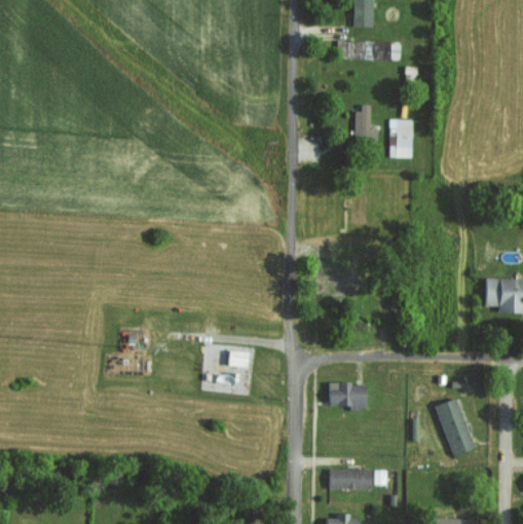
[(373,0),(353,0),(353,28),(373,28),(373,0)]
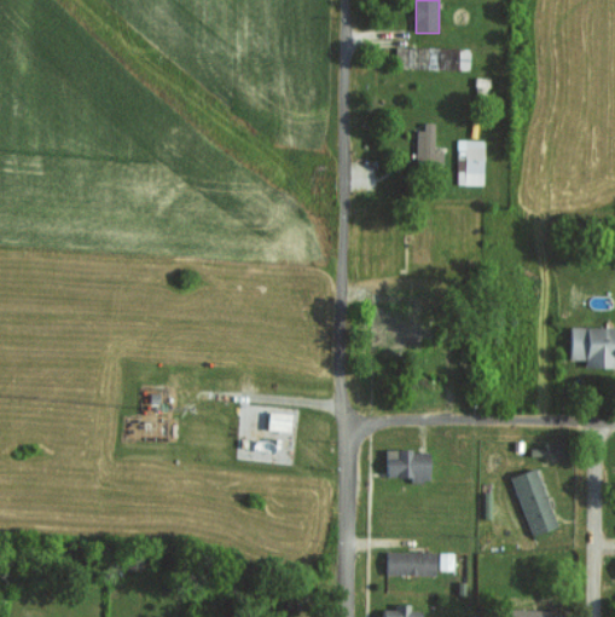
[(398,68),(459,70),(460,50),(398,48),(398,68)]
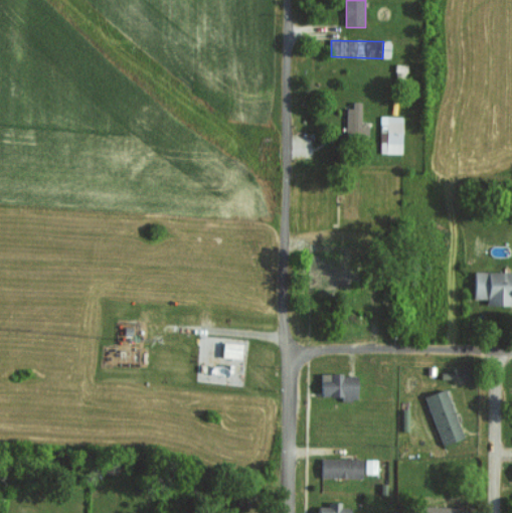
[(362,104),(349,103),(348,139),(369,139),(370,128),(362,127),(362,104)]
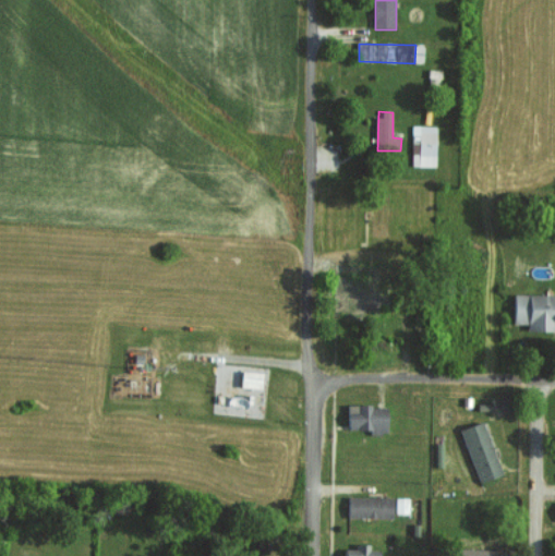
[(413,168),(438,167),(437,128),(420,128),(420,135),(413,135),(413,168)]
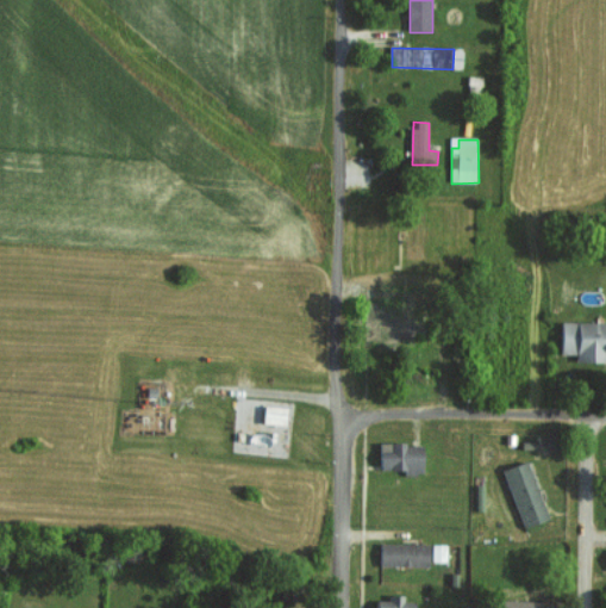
[(373,343),(406,343),(406,321),(373,321),(373,343)]
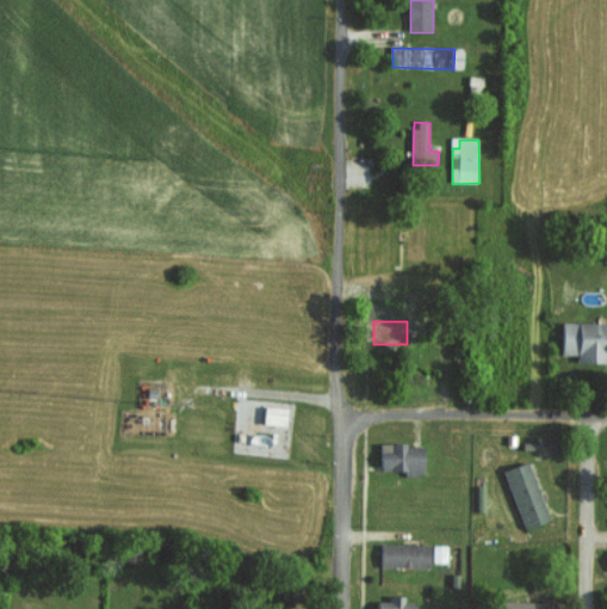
[(578,363),(606,363),(606,323),(563,323),(563,355),(578,356),(578,363)]
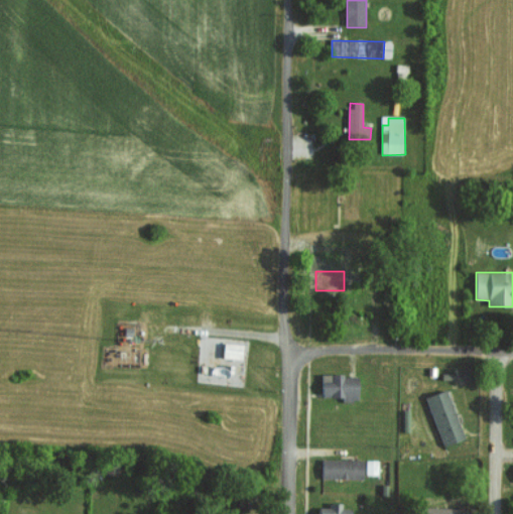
[(323,376),(324,398),(344,398),(344,402),(360,402),(359,375),(323,376)]
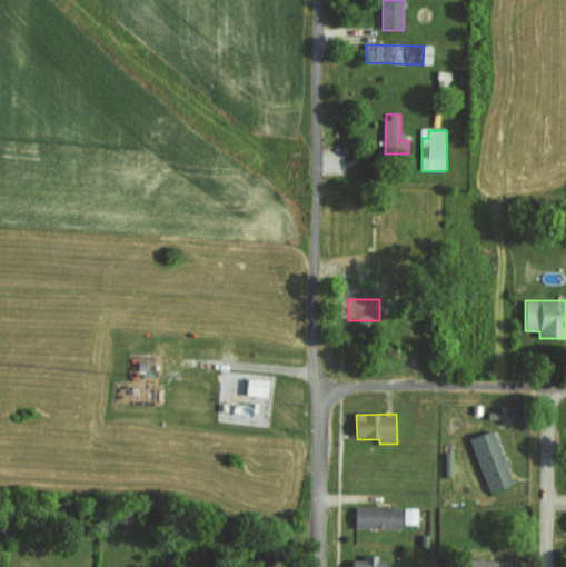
[(490,493),(514,484),(493,430),(469,439),(490,493)]
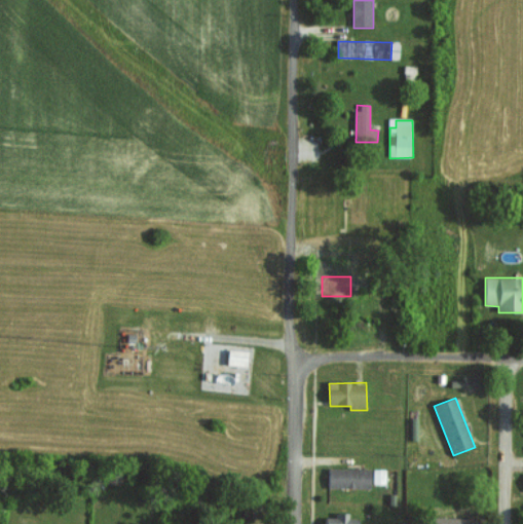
[(329,488),(371,490),(372,470),(330,469),(329,488)]
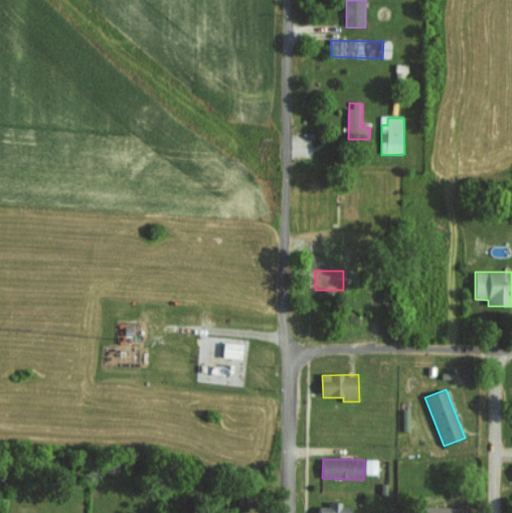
[(350,512),(351,508),(343,508),(343,503),(329,502),(329,507),(321,507),(320,512),(350,512)]
